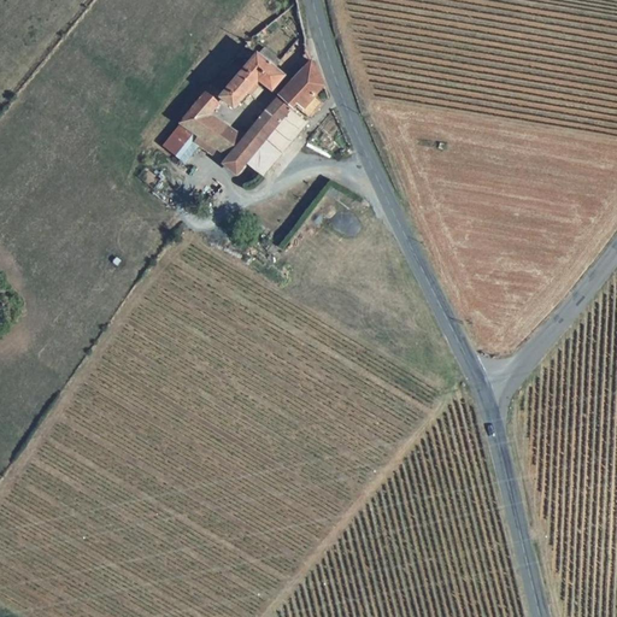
[(285,76),(258,53),(223,95),(227,99),(236,107),(258,81),(272,92),(285,76)]
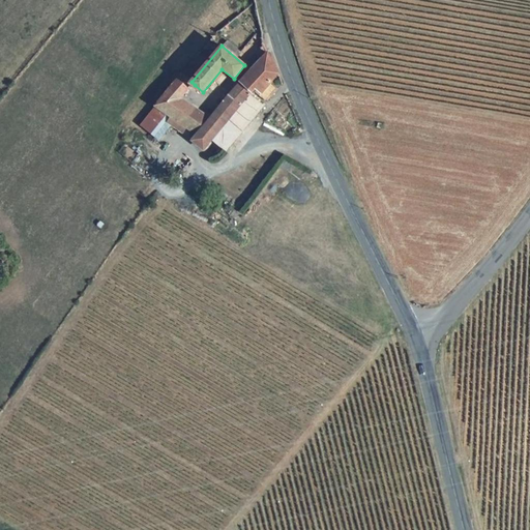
[(198,138),(195,142),(204,150),(213,140),(227,151),(264,106),(251,94),(254,91),(268,102),(278,89),(271,83),(280,74),(269,53),(212,120),(198,138)]
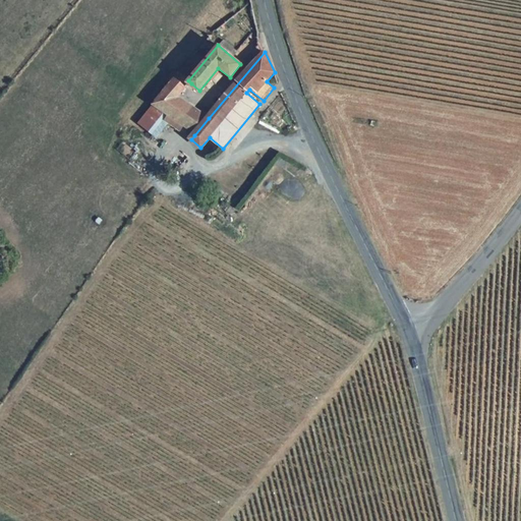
[(188,80),(178,72),(153,103),(173,118),(184,127),(194,135),(209,118),(181,95),(191,83),(188,80)]
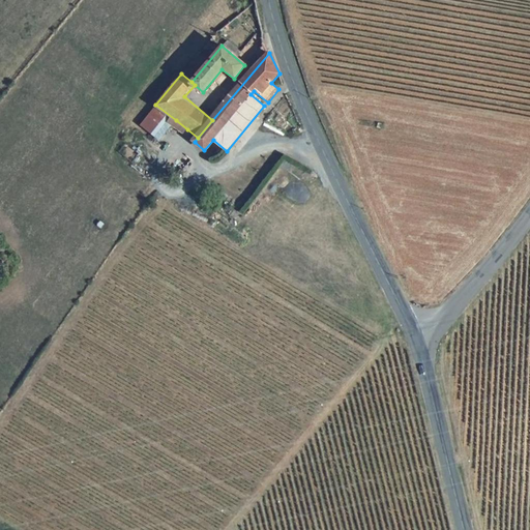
[(155,105),(140,125),(159,141),(172,125),(176,120),(155,105)]
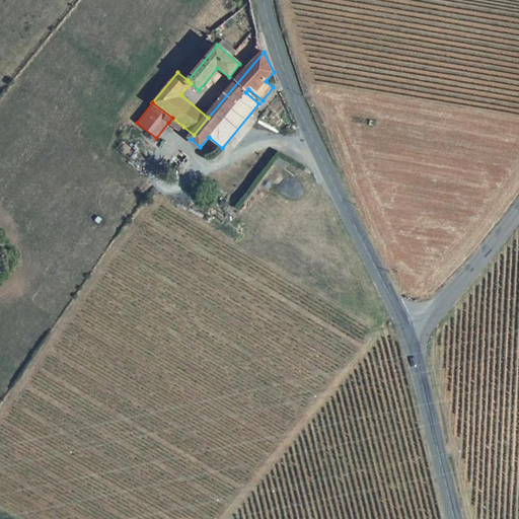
[(183,127),(172,118),(168,123),(179,131),(183,127)]
